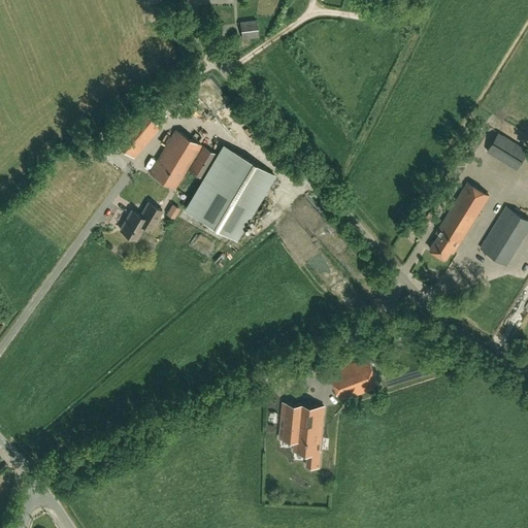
[(241,39),(258,36),(256,20),(239,22),(241,39)]
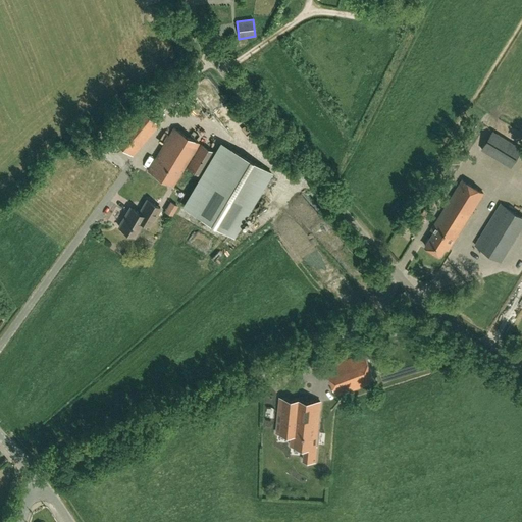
[(149,115),(158,107),(150,98),(141,106),(149,115)]
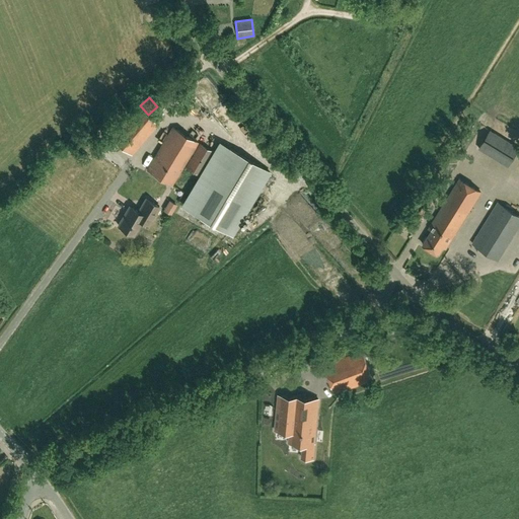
[(131,155),(157,124),(136,106),(109,137),(131,155)]
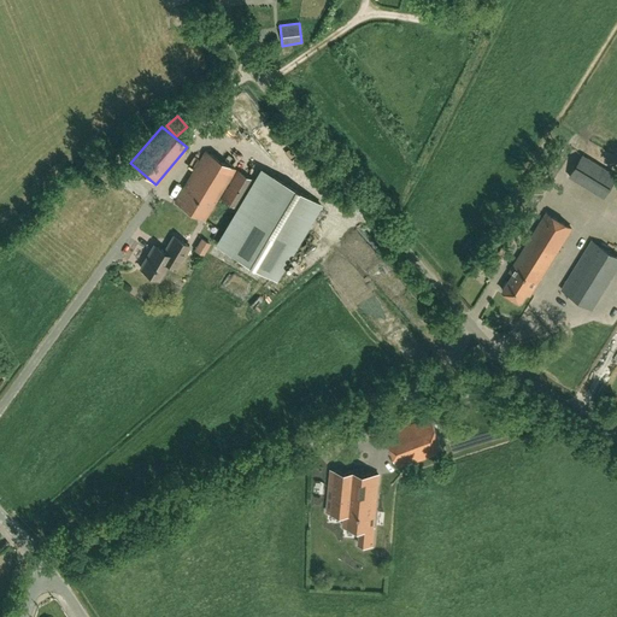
[(204,221),(235,169),(204,151),(174,201),(204,221)]
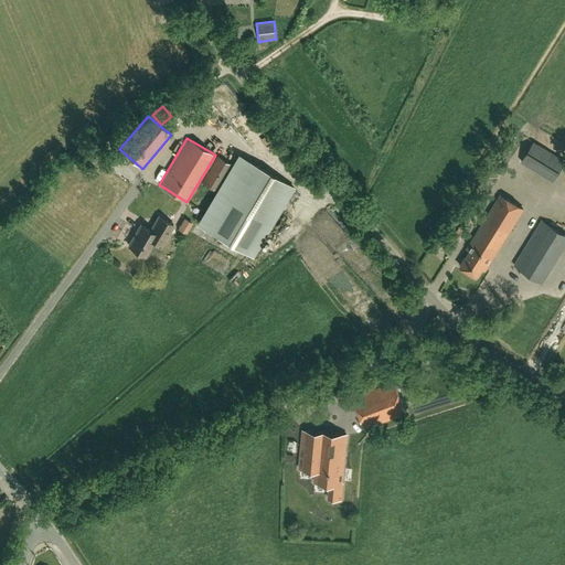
[(552,182),(564,161),(532,141),(520,162),(552,182)]
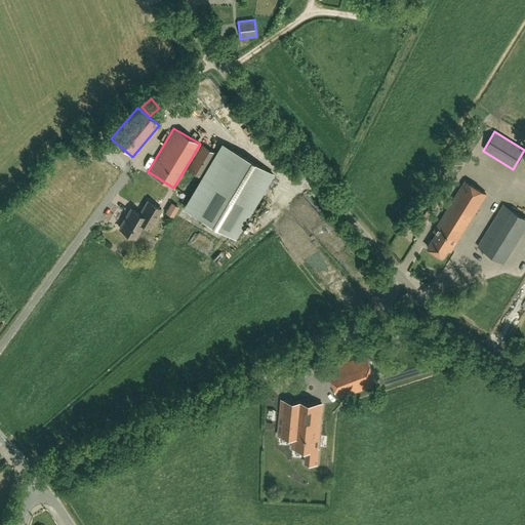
[(188,169),(200,177),(214,154),(202,146),(188,169)]
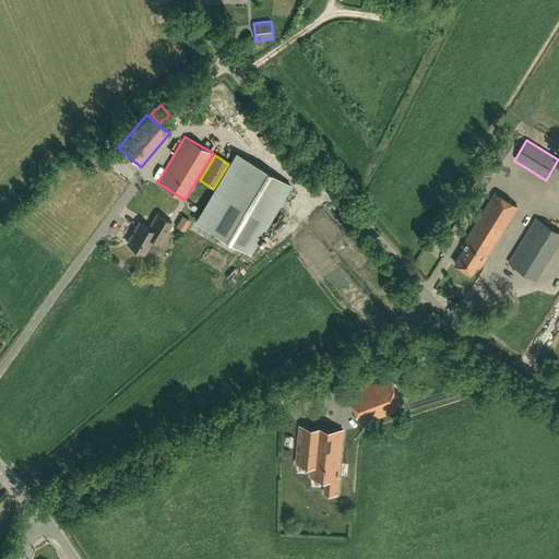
[(289,186),(247,159),(205,228),(249,253),(289,186)]
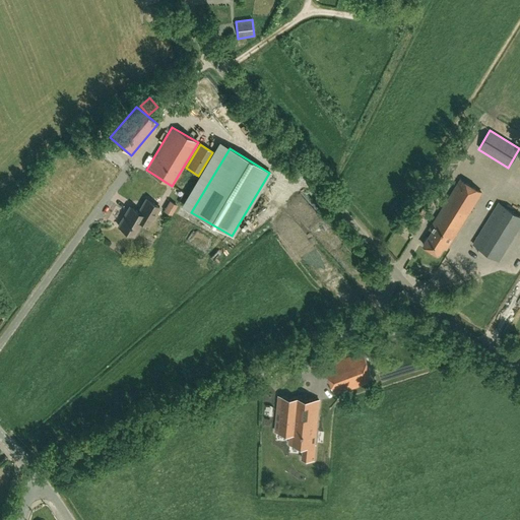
[(443,248),(445,249),(480,193),(460,180),(430,230),(432,231),(423,245),(438,255),(443,248)]
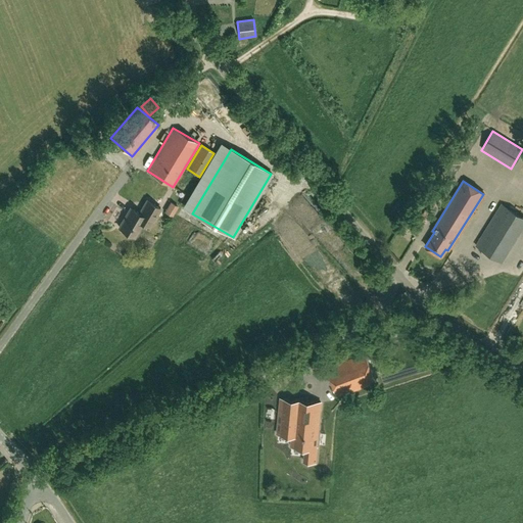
[(141,223),(148,227),(159,208),(146,200),(139,214),(130,207),(119,227),(122,229),(123,232),(127,235),(130,234),(133,236),(141,223)]
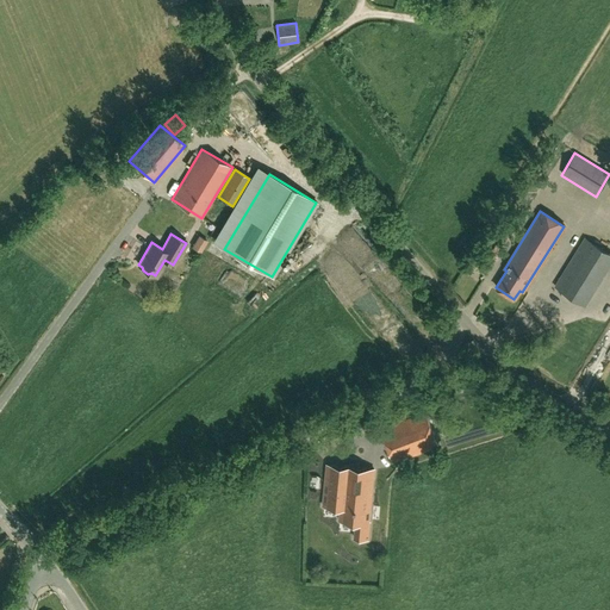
[(584,305),(609,262),(609,254),(584,238),(554,286),(584,305)]
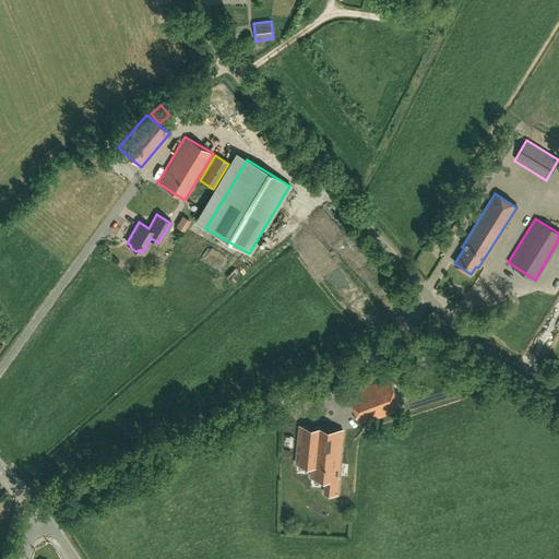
[(455,236),(460,228),(453,224),(449,233),(455,236)]
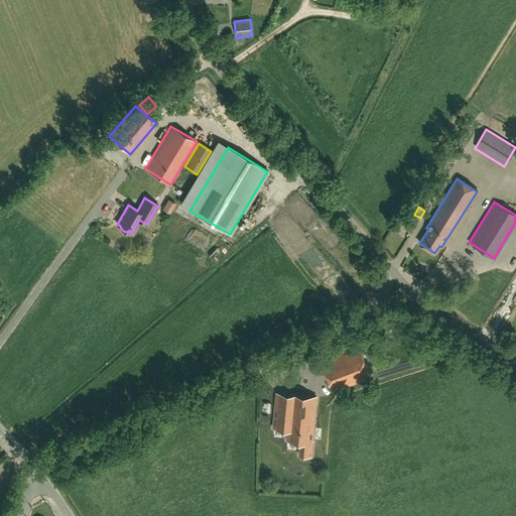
[(412,230),(418,222),(407,214),(401,223),(412,230)]
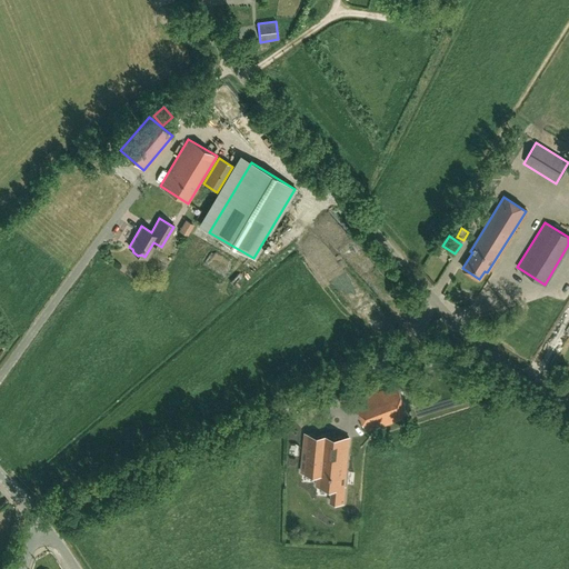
[(366,431),(408,416),(397,386),(356,401),(366,431)]
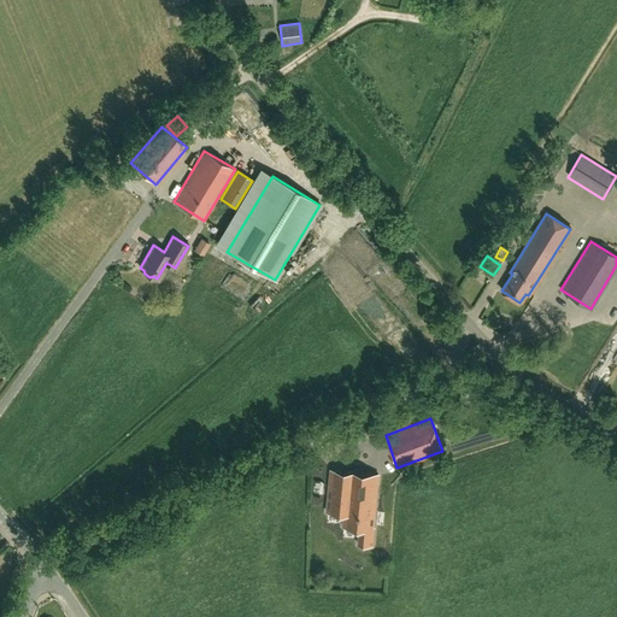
[(327,511),(345,513),(342,526),(360,528),(358,544),(372,545),(374,528),(378,475),(368,474),(359,472),(330,470),(327,511)]
